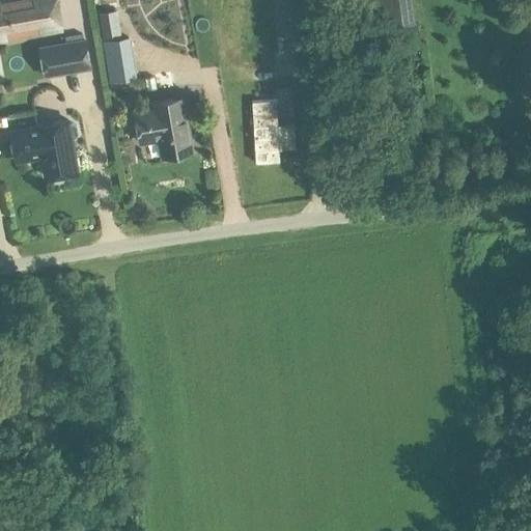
[(46,0),(0,8),(0,42),(61,31),(55,0),(46,0)]
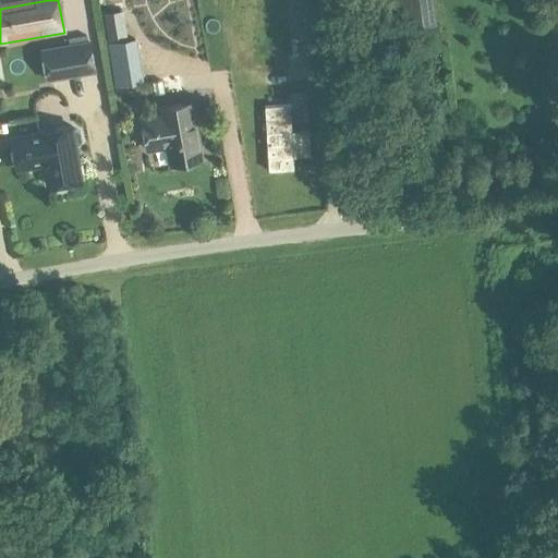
[(434,0),(373,0),(374,2),(389,1),(393,29),(437,24),(434,0)]
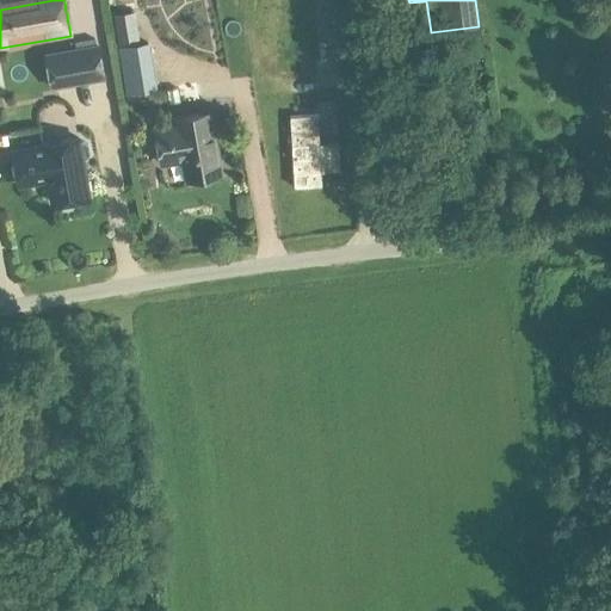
[(140,44),(135,13),(113,17),(118,48),(140,44)]
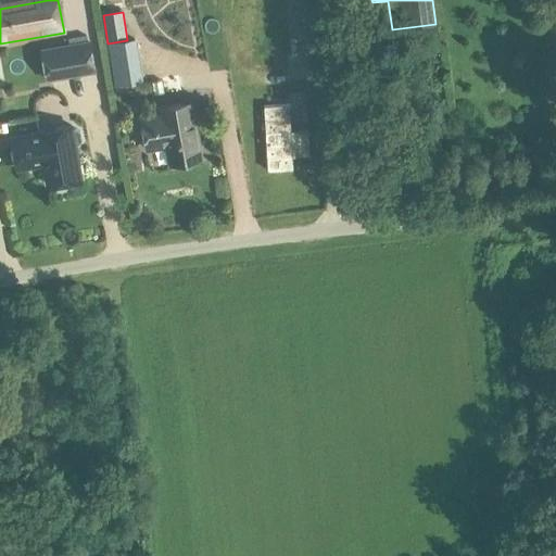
[(46,81),(97,73),(90,39),(39,49),(46,81)]
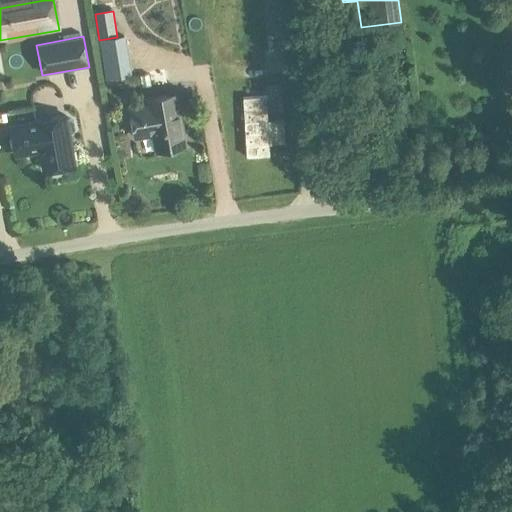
[(133,140),(155,136),(157,150),(185,145),(180,111),(177,93),(142,98),(142,103),(128,105),(133,140)]
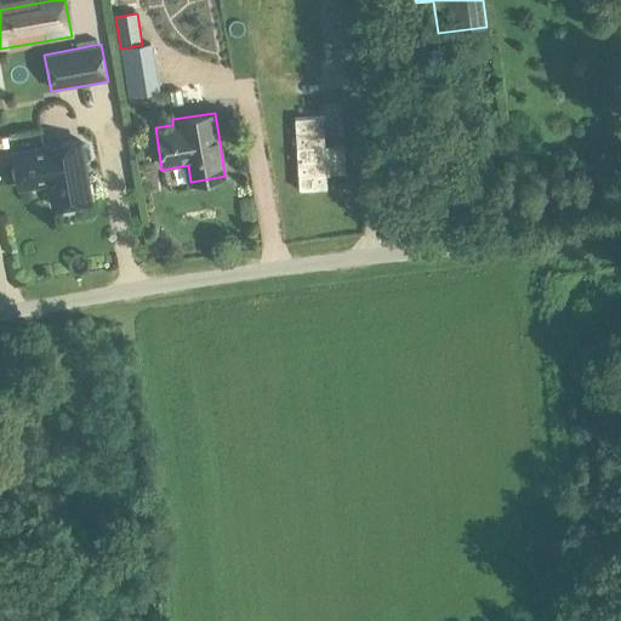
[(43,148),(20,152),(13,153),(21,187),(50,182),(55,208),(91,201),(84,163),(87,161),(91,157),(90,147),(84,143),(80,143),(80,141),(43,148)]
